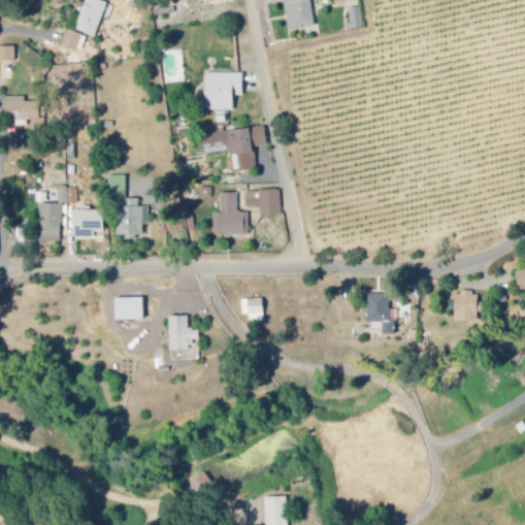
[(83,0),(74,29),(94,36),(105,1),(102,0),(83,0)]
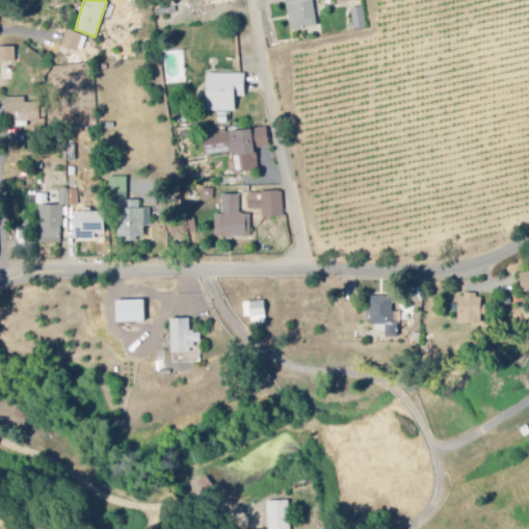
[(285,0),(289,29),(315,26),(311,0),(285,0)]
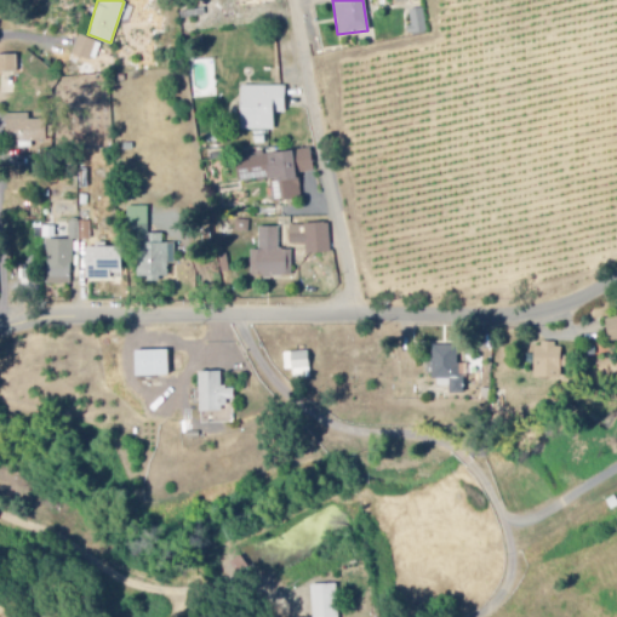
[(427,32),(423,6),(406,9),(410,33),(427,32)]
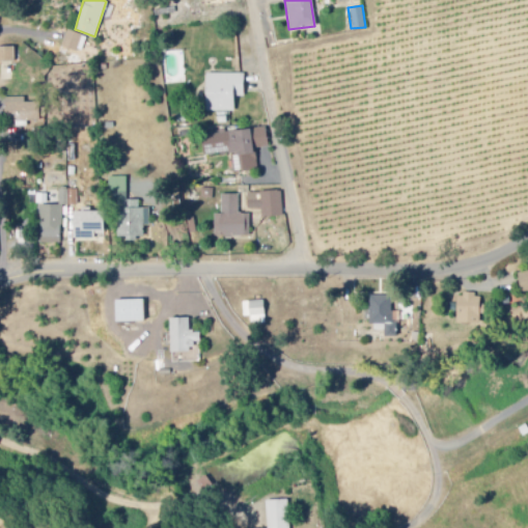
[(60,45),(80,51),(85,34),(65,29),(60,45)]
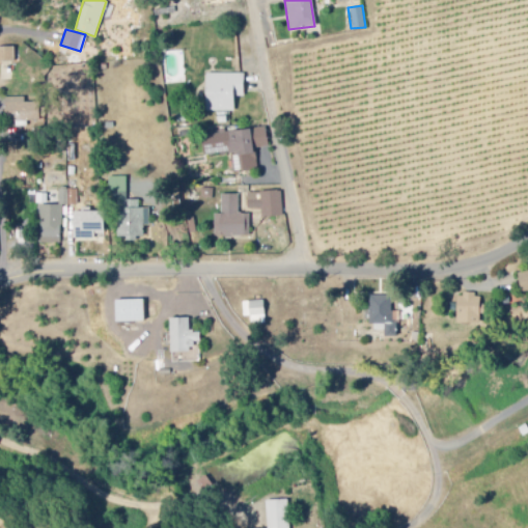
[(0,60),(15,60),(14,46),(0,46),(0,60)]
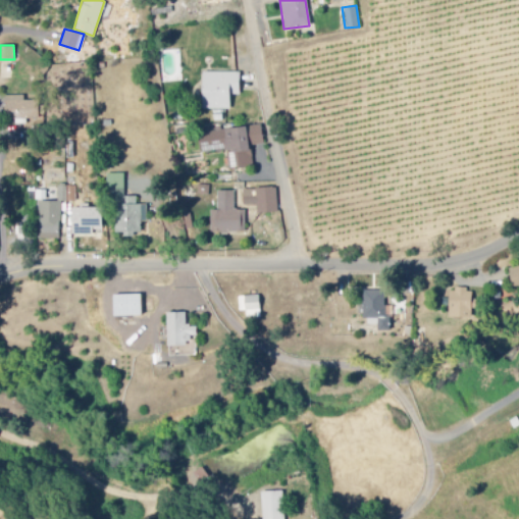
[(239,94),(239,71),(202,70),(202,108),(229,109),(229,94),(239,94)]
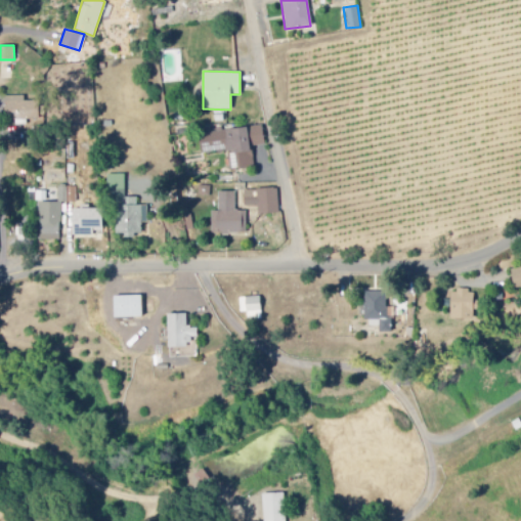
[(38,99),(24,100),(24,95),(4,95),(5,119),(14,119),(14,124),(25,123),(25,119),(39,119),(38,99)]
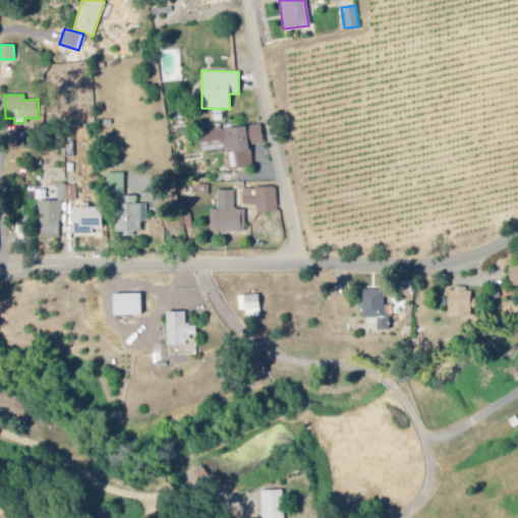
[(227,167),(251,165),(249,145),(263,142),(260,123),(197,130),(199,151),(225,148),(227,167)]
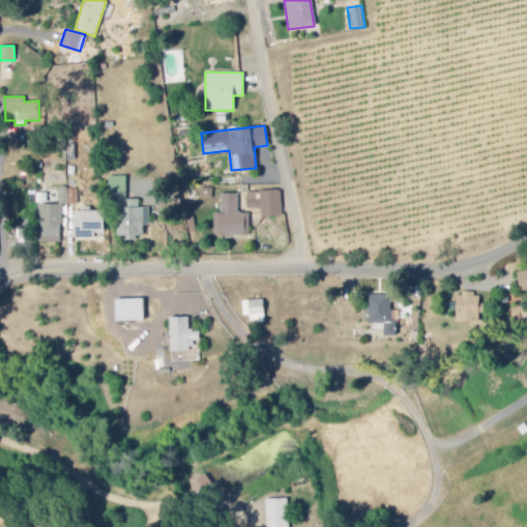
[(125,199),(125,175),(109,175),(109,199),(118,199),(117,237),(143,237),(143,225),(148,225),(148,207),(138,207),(138,199),(125,199)]
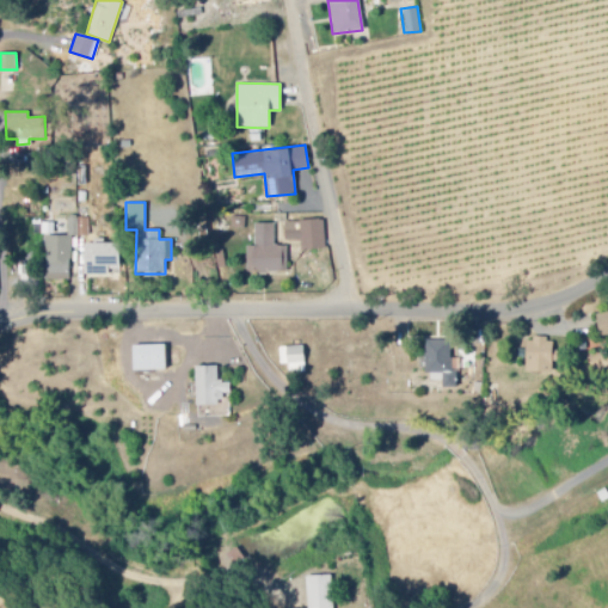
[(283,220),(284,239),(300,239),(300,247),(324,247),(324,219),(283,220)]
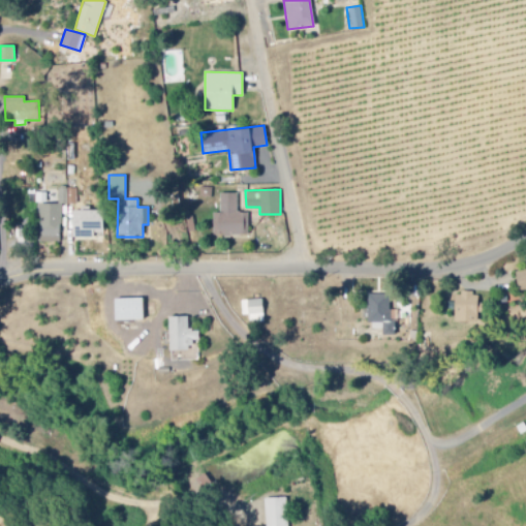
[(236,192),(219,192),(220,212),(212,212),(213,235),(248,235),(247,211),(237,212),(236,192)]
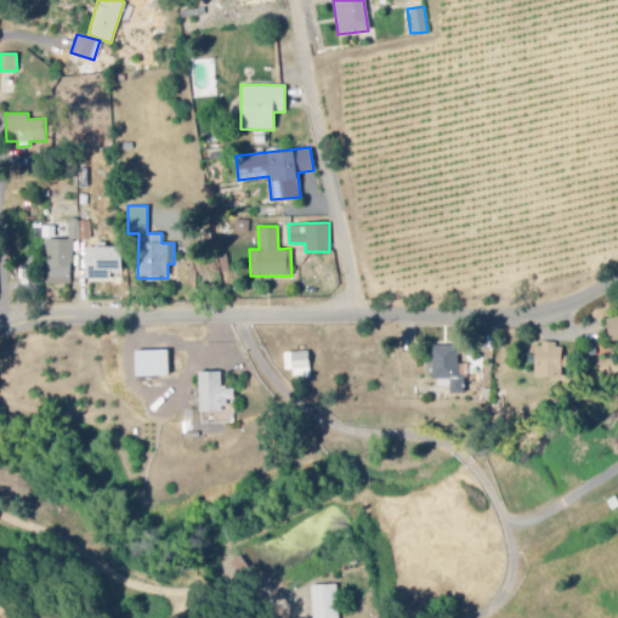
[(86,278),(109,278),(109,273),(122,272),(120,245),(85,247),(86,278)]
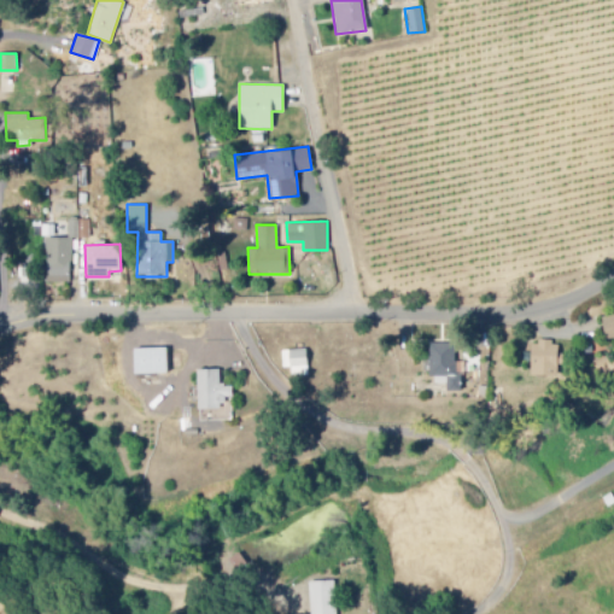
[(613,337),(613,314),(601,316),(604,339),(613,337)]
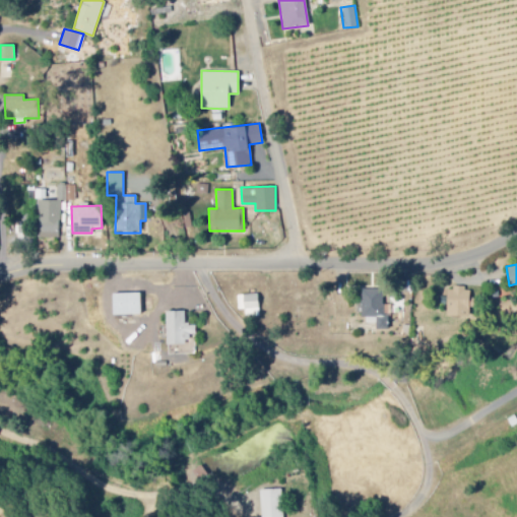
[(446,316),(470,317),(470,298),(469,298),(469,287),(447,287),(446,316)]
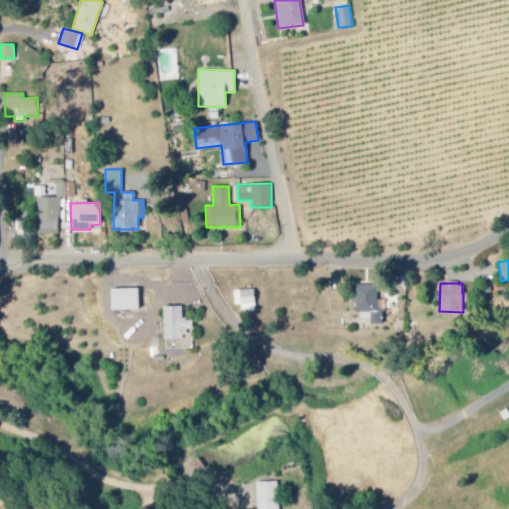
[(138,309),(138,288),(110,288),(111,309),(138,309)]
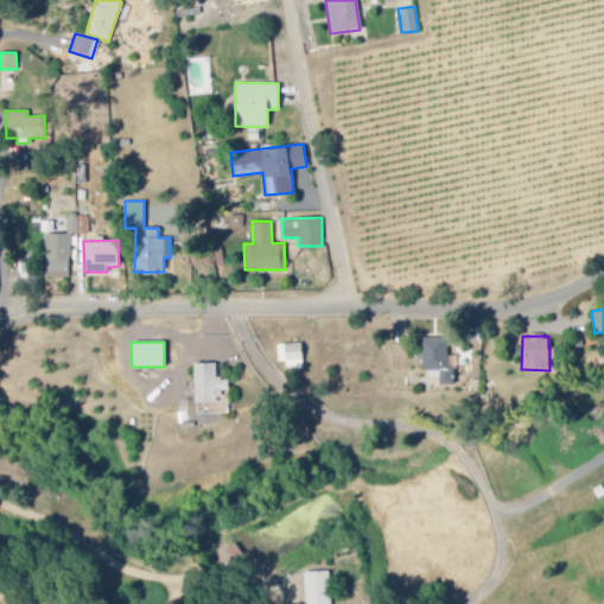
[(302,368),(302,343),(277,343),(278,362),(285,362),(286,369),(302,368)]
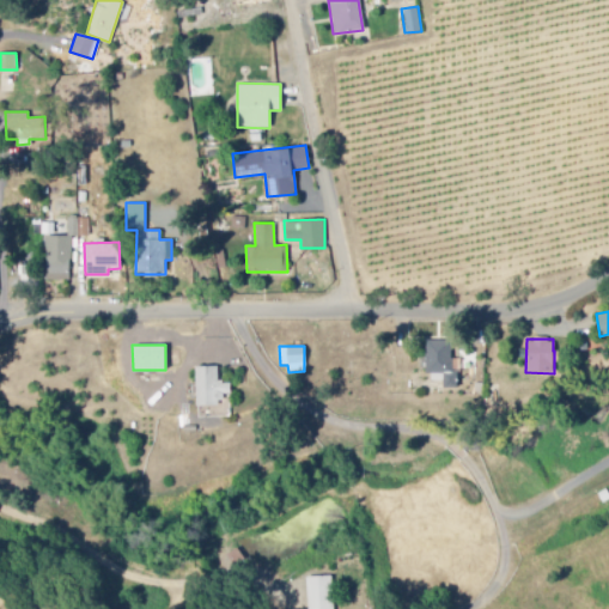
[(196,416),(230,415),(229,381),(218,382),(217,366),(195,366),(196,416)]
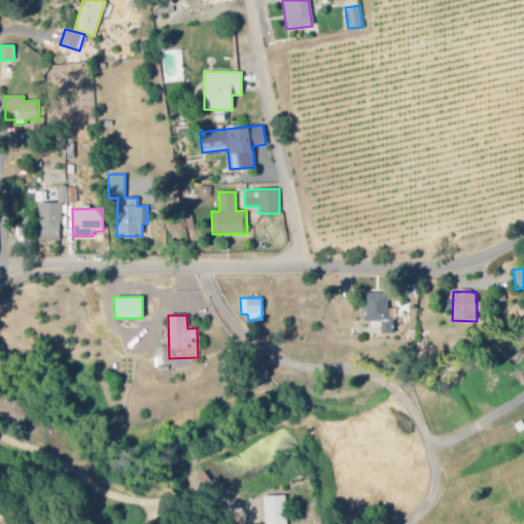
[(285,523),(285,494),(263,495),(264,523),(285,523)]
